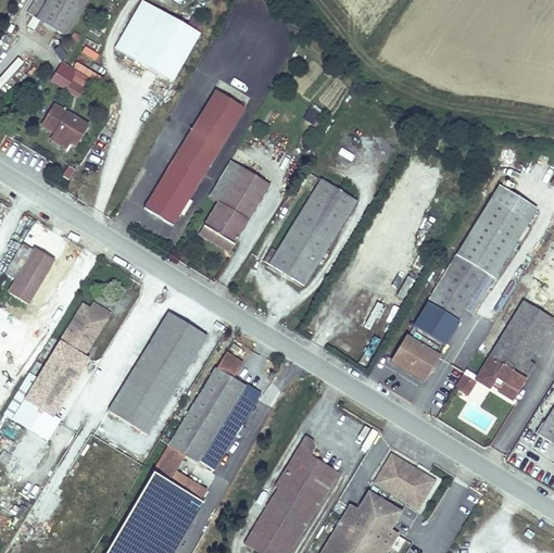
[(34,0),(27,11),(67,36),(88,0),(34,0)]
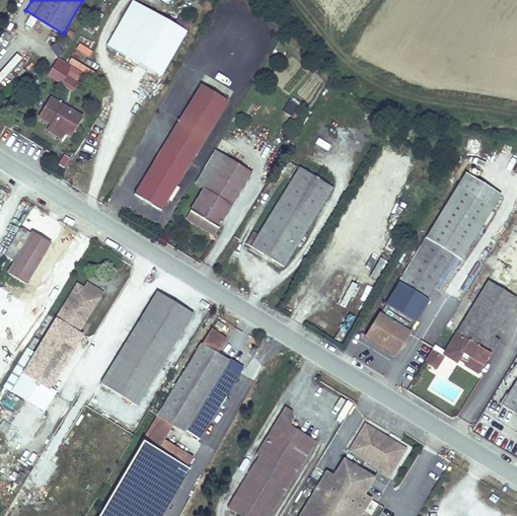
[(119,51),(161,76),(189,31),(187,30),(174,23),(136,0),(133,0),(120,22),(131,29),(119,51)]
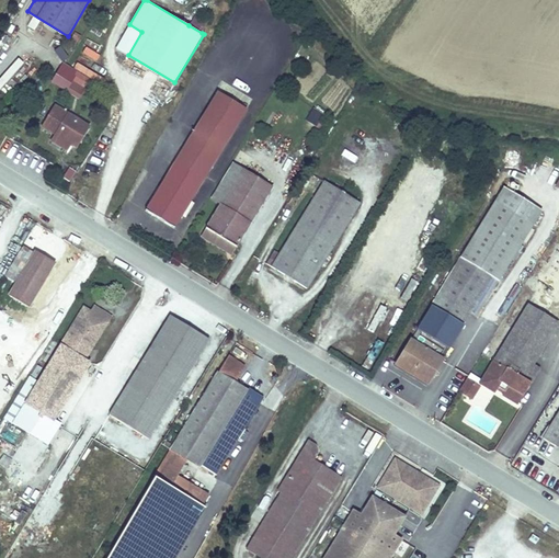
[(189,25),(202,33),(209,19),(197,11),(189,25)]
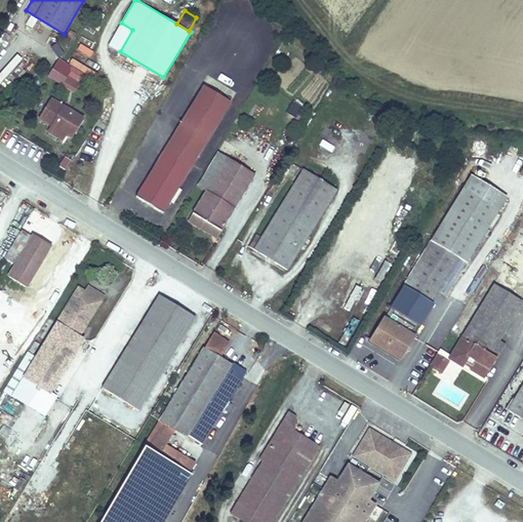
[(108,45),(120,51),(132,30),(121,23),(108,45)]
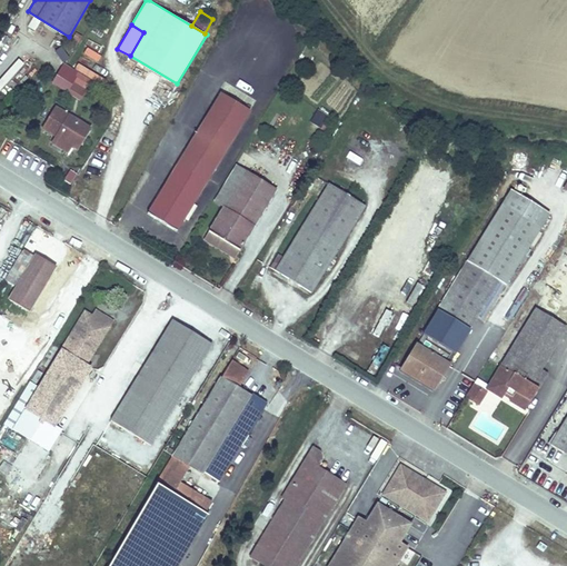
[(0,81),(0,87),(5,91),(27,62),(19,57),(0,81)]
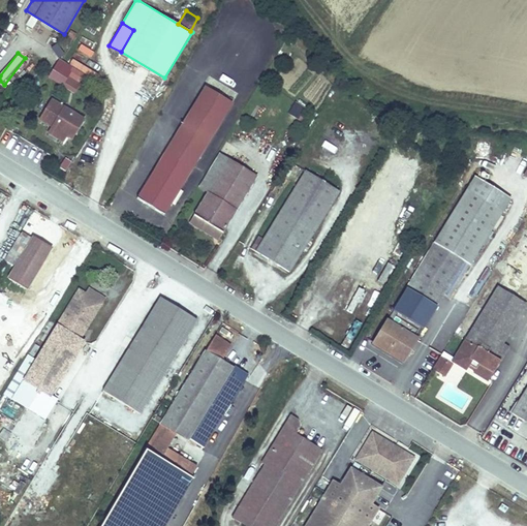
[(87,71),(61,56),(50,74),(76,90),(83,81),(82,80),(87,71)]
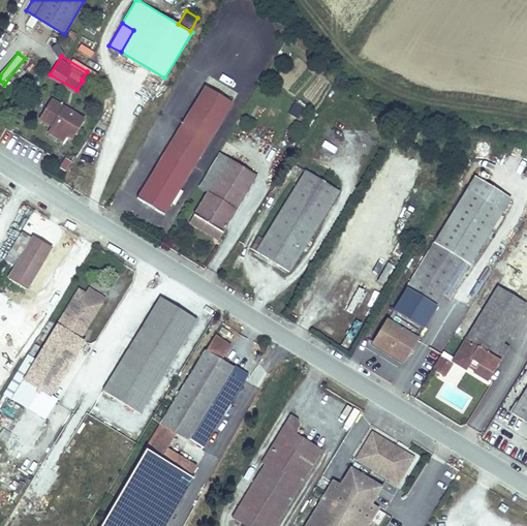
[(236,99),(208,82),(138,195),(167,213),(236,99)]
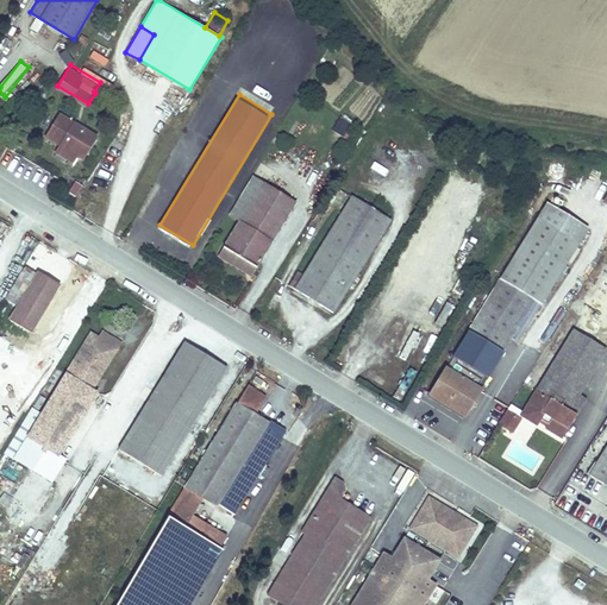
[(60,143),(55,150),(73,161),(77,152),(85,157),(95,139),(88,134),(89,131),(58,112),(45,134),(60,143)]
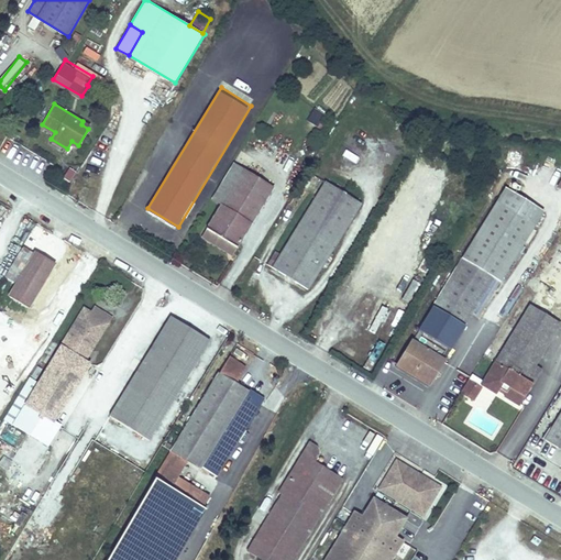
[(316,105),(308,119),(321,125),(328,110),(316,105)]
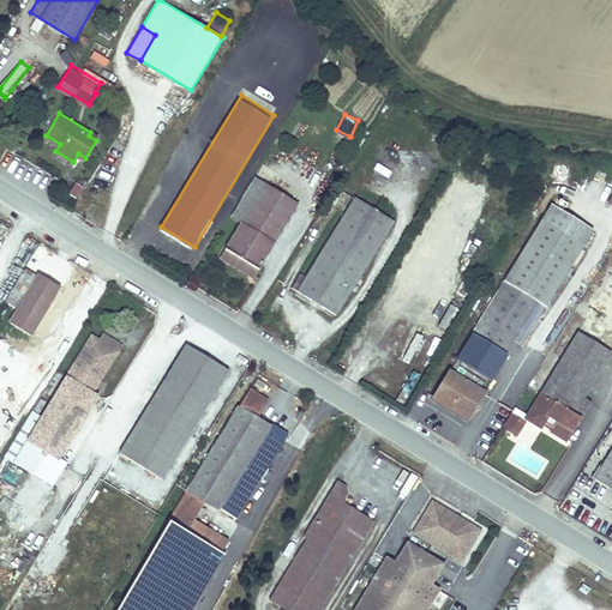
[(239,203),(247,209),(265,180),(253,171),(246,183),(250,186),(239,203)]
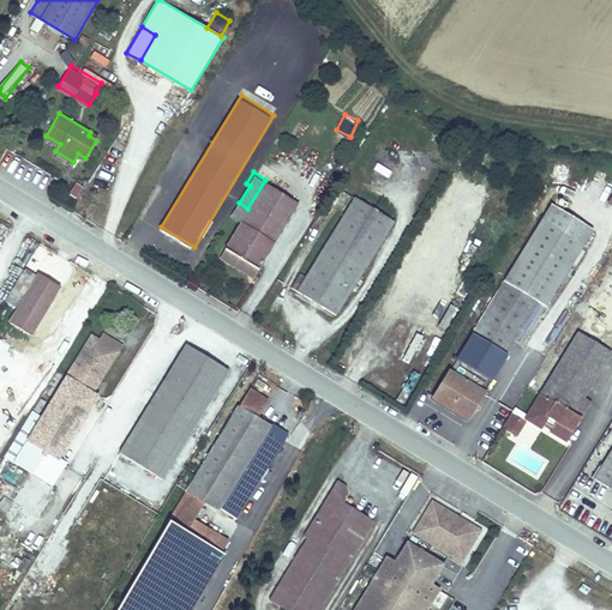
[(228,243),(262,263),(300,198),(268,177),(228,243)]
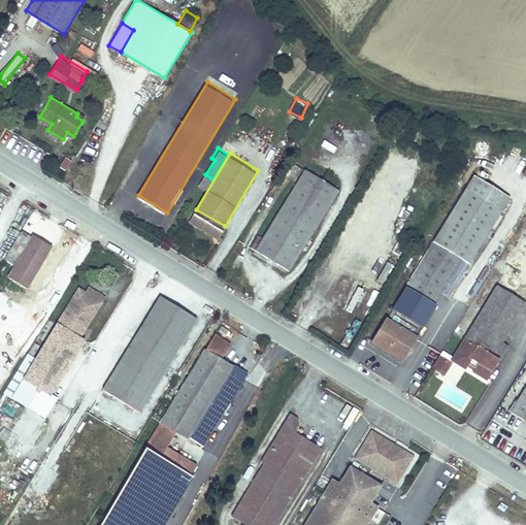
[(69,169),(74,159),(65,155),(61,165),(69,169)]
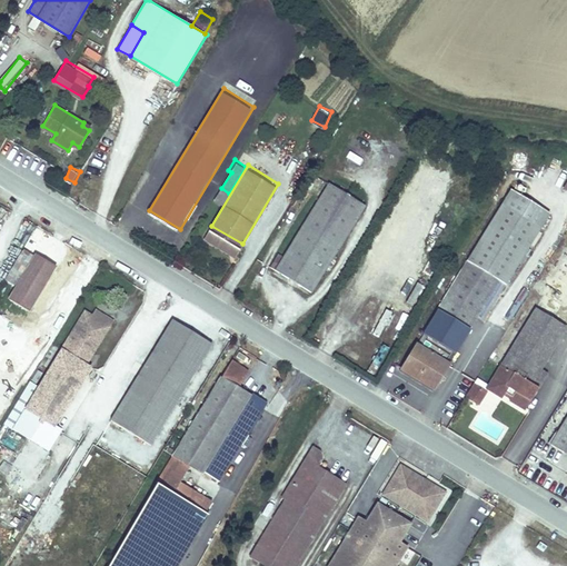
[(365,207),(328,184),(275,269),(311,293),(365,207)]
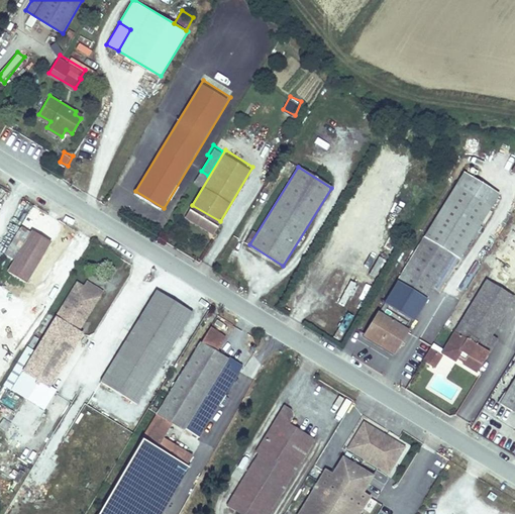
[(500,194),(464,172),(384,302),(415,321),(434,290),(439,293),(500,194)]
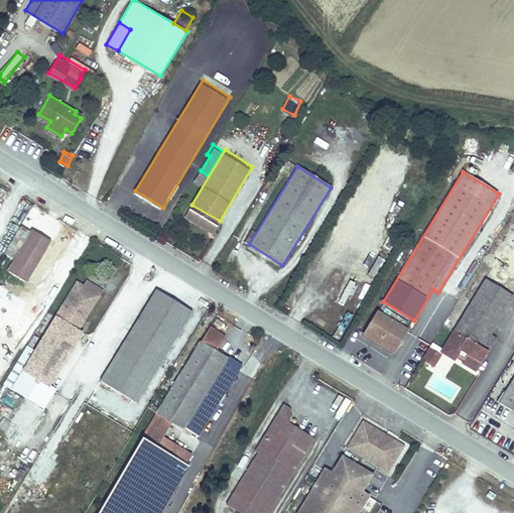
[(187,212),(215,229),(220,221),(191,205),(187,212)]
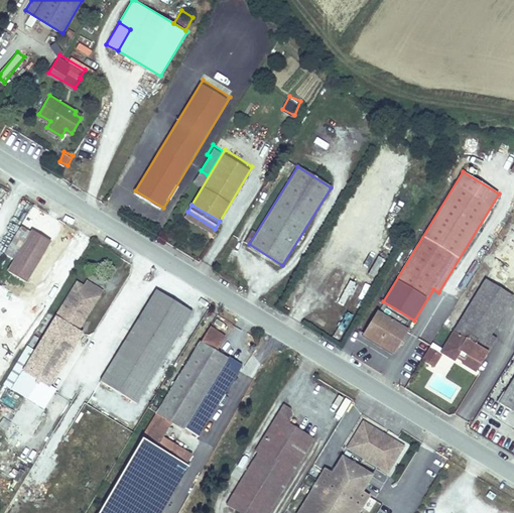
[(9,268),(29,280),(53,239),(33,227),(9,268)]
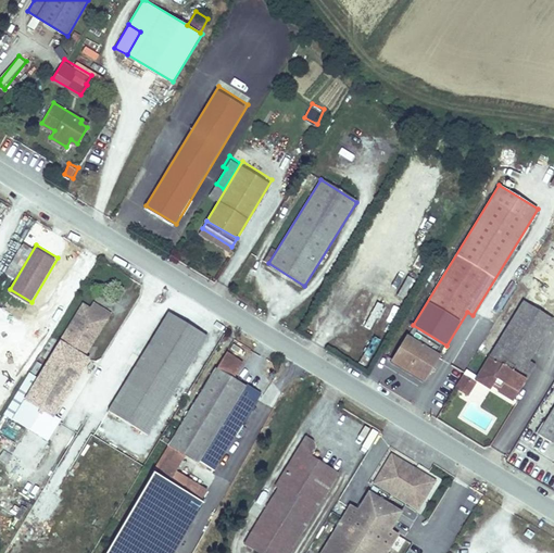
[(406,296),(414,277),(406,274),(399,293),(406,296)]
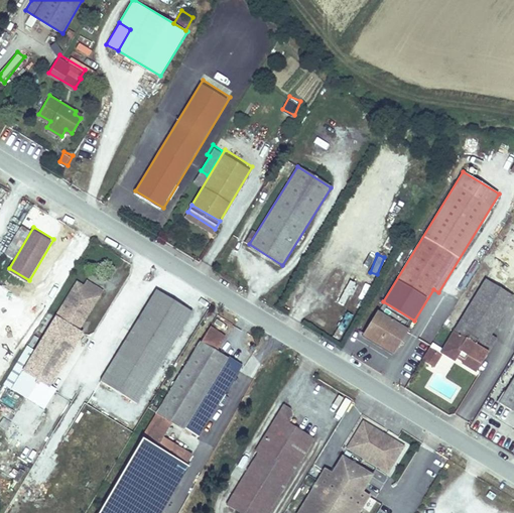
[(102,293),(105,288),(89,277),(85,283),(102,293)]
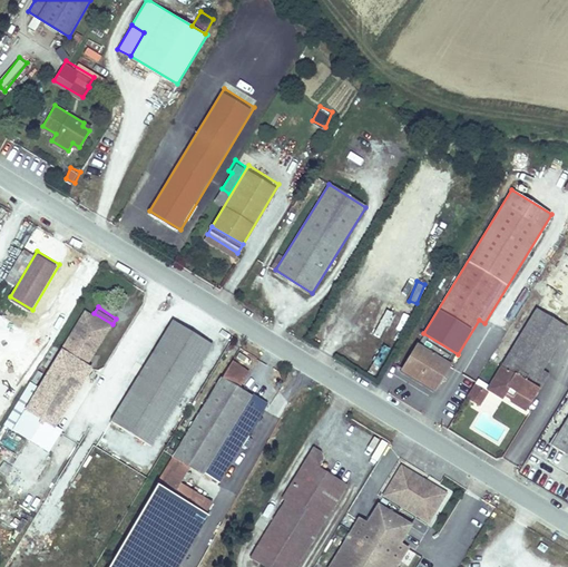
[(550,374),(544,370),(567,331),(567,326),(537,308),(487,389),(527,412),(550,374)]
